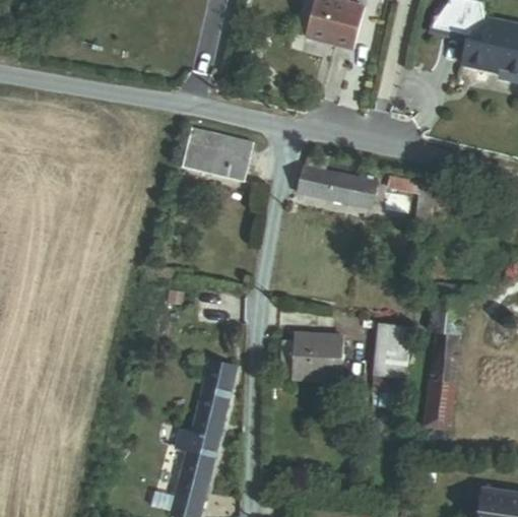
[(312,0),(305,31),(359,46),(368,8),(336,0),(312,0)]
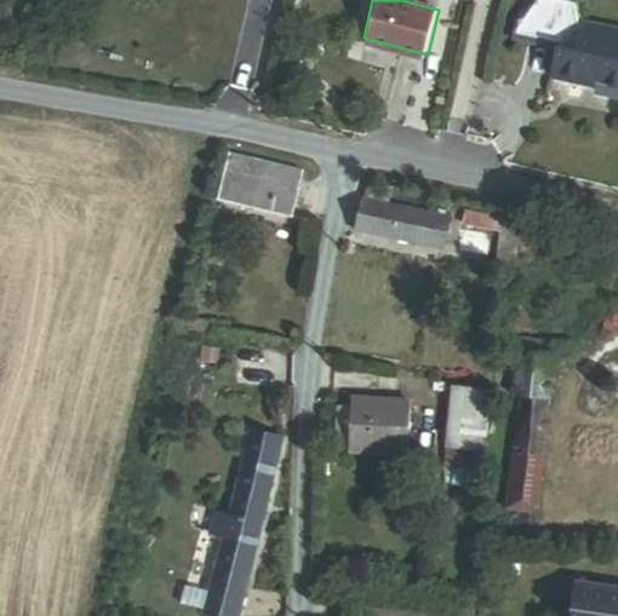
[(617,26),(579,18),(574,0),(530,0),(510,29),(510,34),(556,44),(549,74),(594,84),(593,90),(617,95),(617,26)]
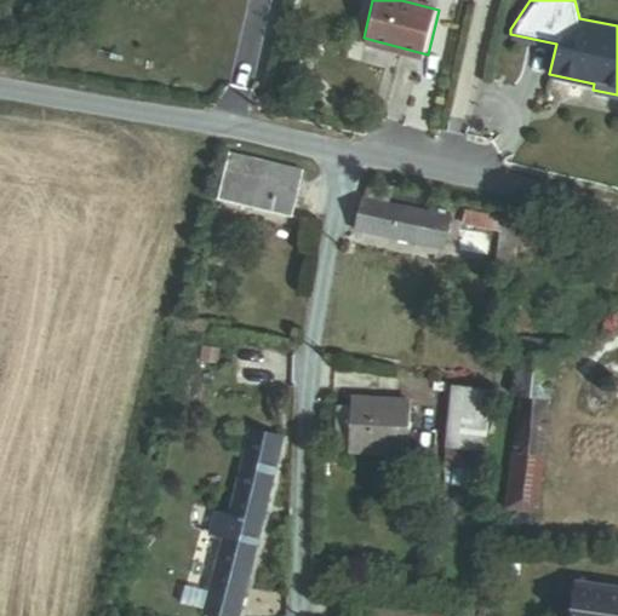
[(218,196),(292,213),(302,168),(228,153),(218,196)]
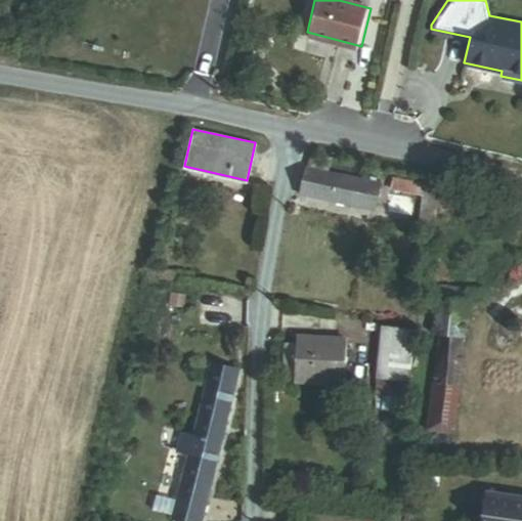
[(300,193),(375,210),(381,182),(330,171),(333,156),(311,150),(308,167),(306,167),(300,193)]
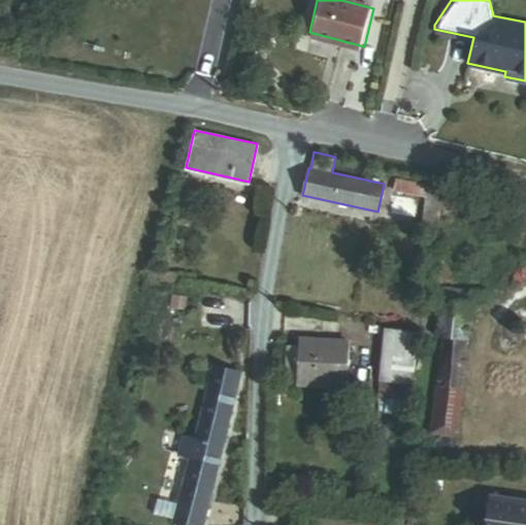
[(392,191),(425,197),(428,183),(394,176),(392,191)]
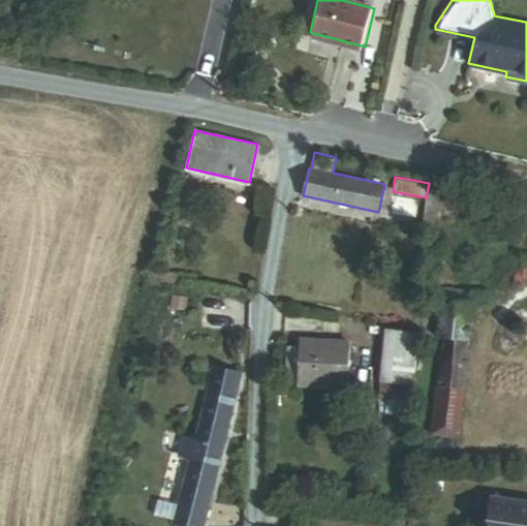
[(422,229),(438,233),(442,185),(429,183),(426,197),(422,229)]
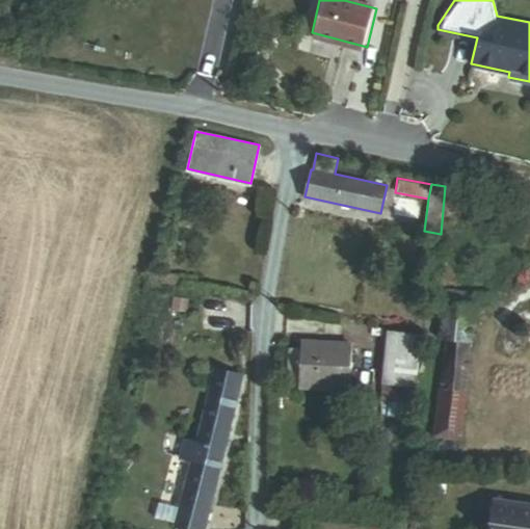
[(468,391),(465,391),(477,306),(491,308),(493,294),(445,287),(438,338),(445,339),(431,435),(434,435),(432,449),(455,452),(457,439),(460,439),(468,391)]
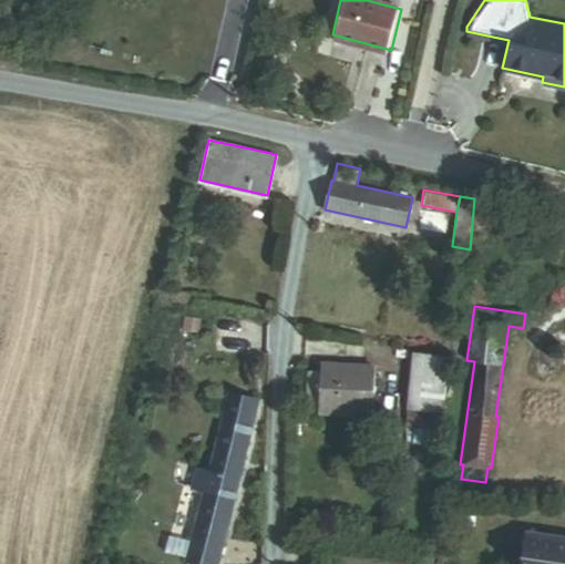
[(407,420),(442,422),(448,355),(412,352),(407,420)]
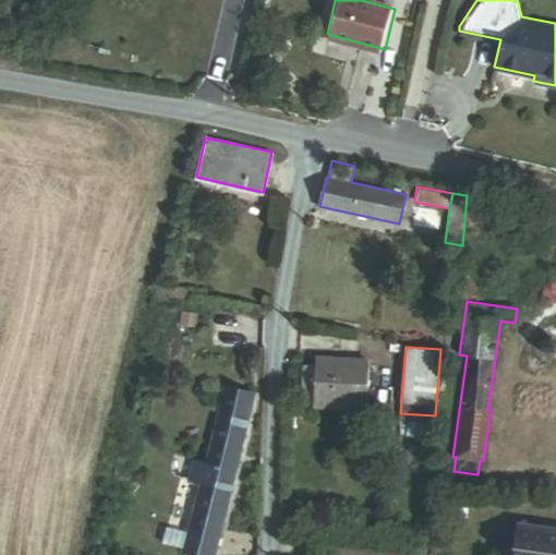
[(314,407),(365,410),(369,359),(316,354),(315,365),(304,365),(302,397),(315,398),(314,407)]
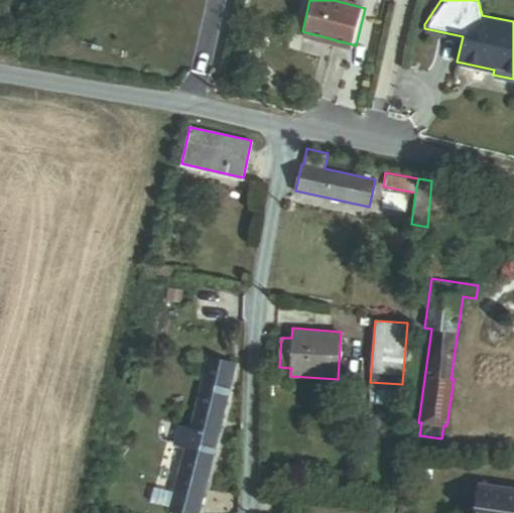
[(174,491),(202,497),(234,362),(208,356),(191,425),(179,422),(174,442),(185,445),(174,491)]
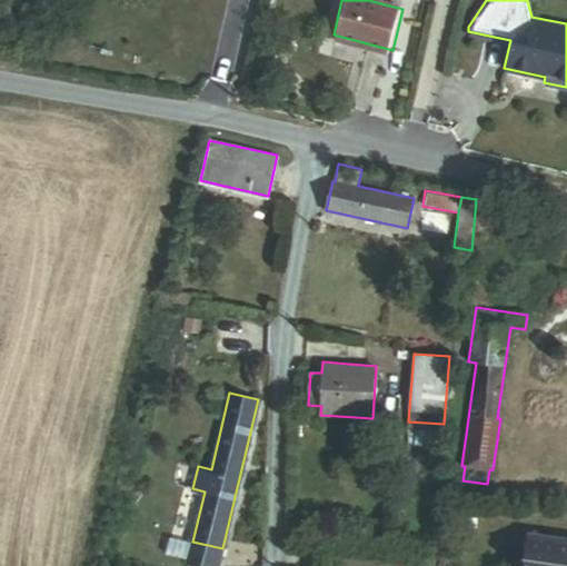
[(566,565),(566,537),(527,532),(521,565),(566,565)]
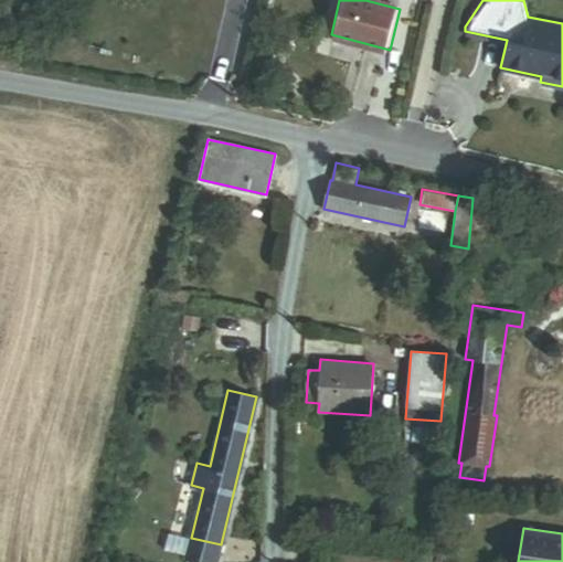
[(187,559),(198,561),(216,561),(221,544),(191,538),(187,559)]
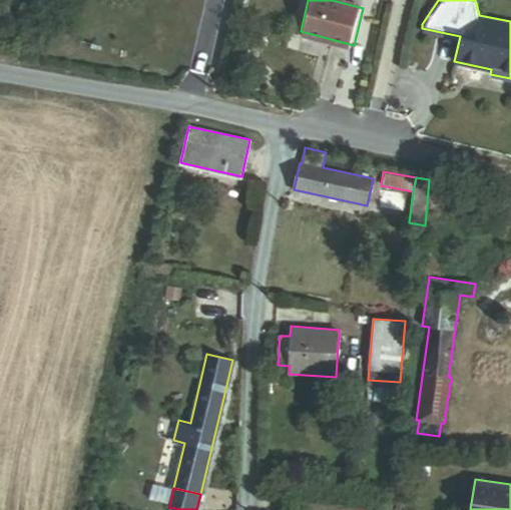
All buildings are outlined.
